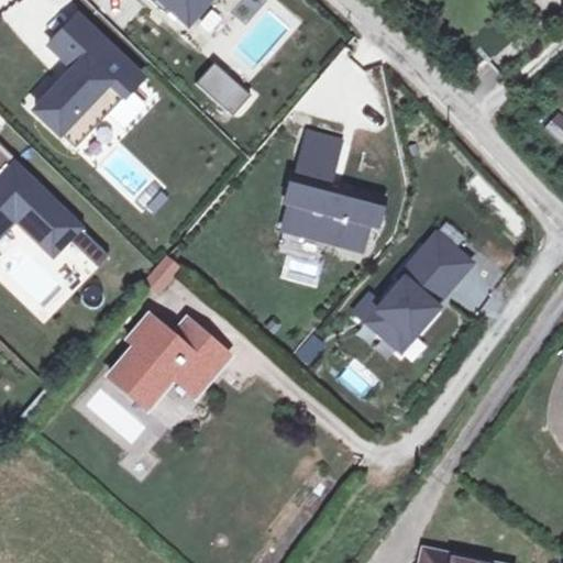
[(153,0),(186,26),(207,0),(153,0)]
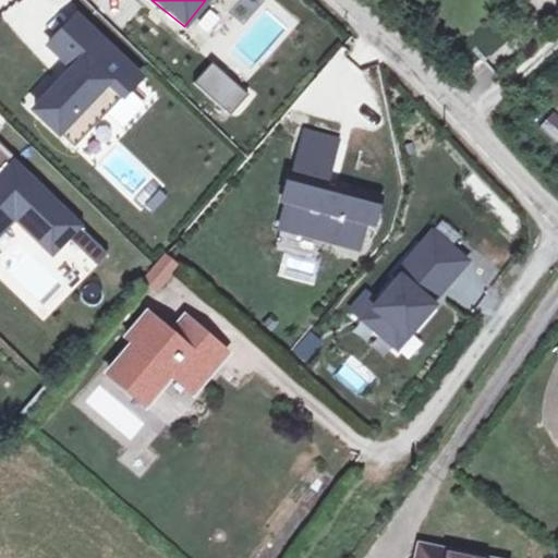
[(144,77),(77,17),(49,48),(70,67),(29,112),(60,140),(104,91),(112,91),(123,101),(144,77)]
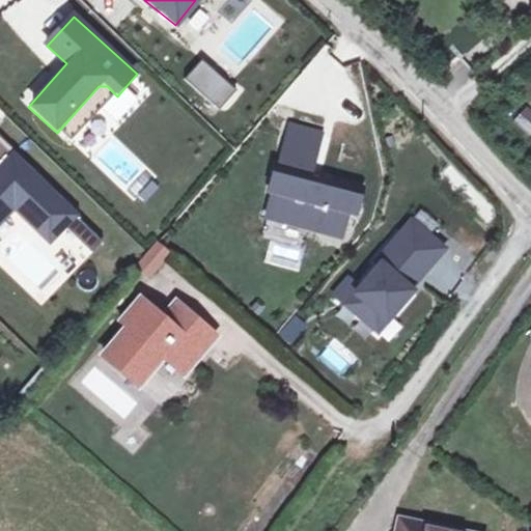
[(232,91),(201,64),(188,80),(219,107),(232,91)]
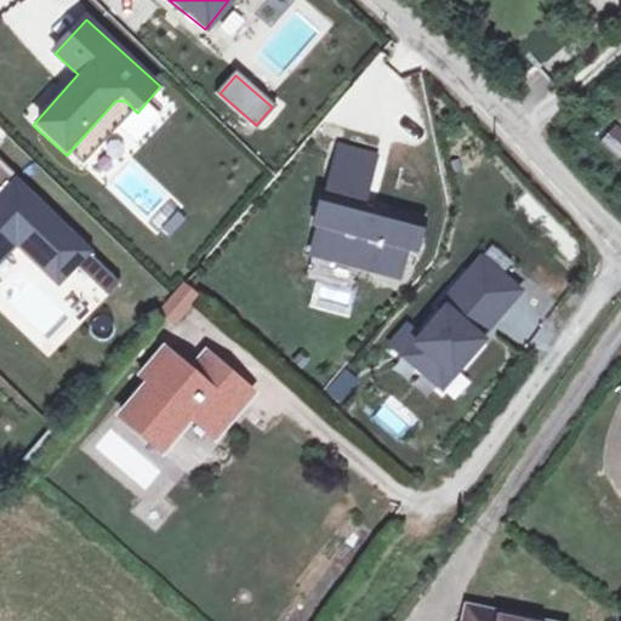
[(620,134),(613,127),(599,142),(619,159),(620,154),(620,134)]
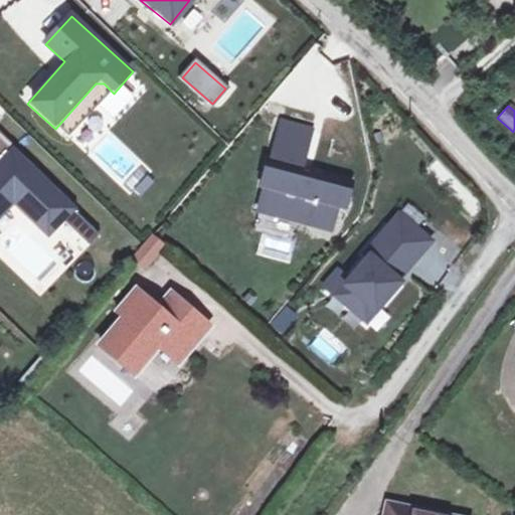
[(278,138),(308,146),(312,131),(282,123),(278,138)]
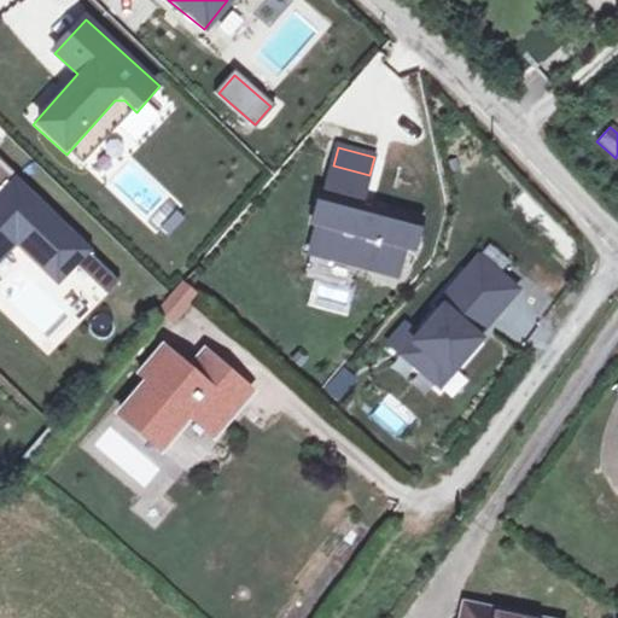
[(60,284),(92,251),(0,163),(0,258),(16,243),(60,284)]
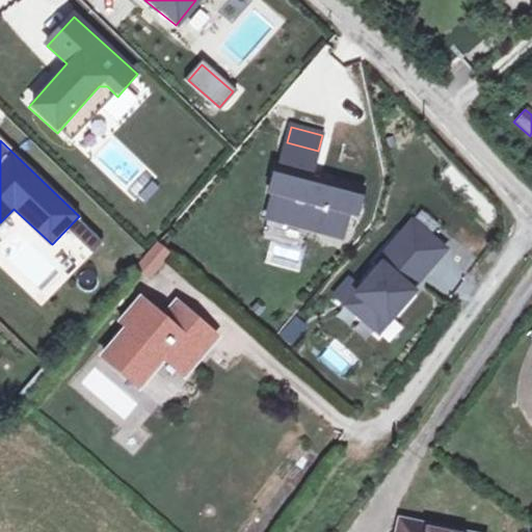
[(287,142),(273,193),(286,196),(280,220),(323,232),(324,229),(343,234),(348,212),(352,213),(360,188),(335,182),(334,186),(311,181),(318,151),(287,142)]
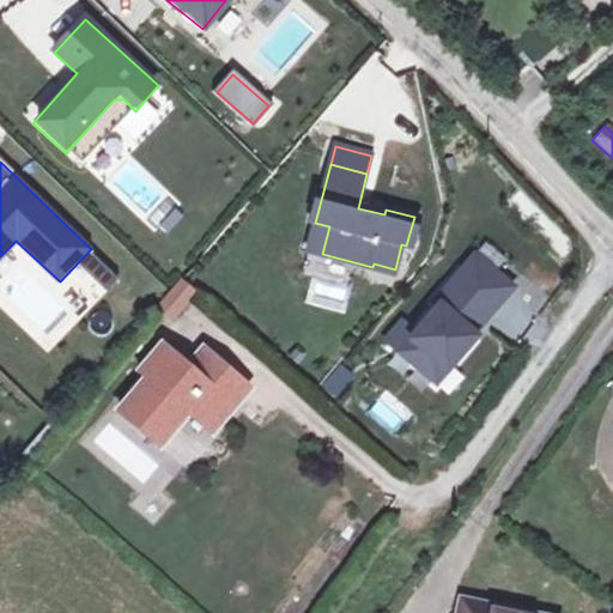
[(329,226),(315,223),(308,250),(322,254),(329,226)]
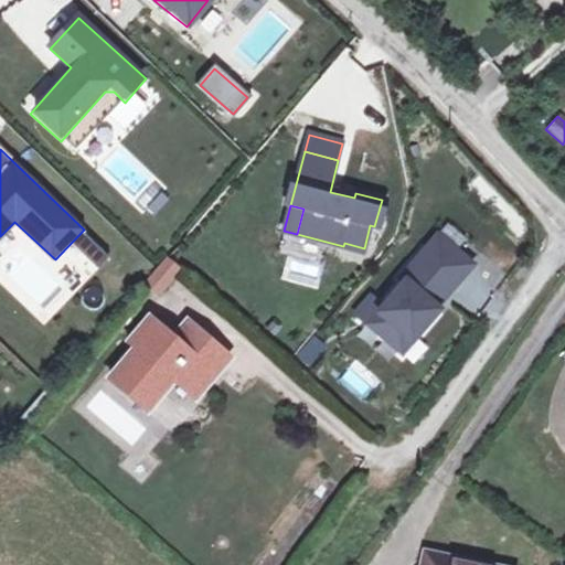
[(475,265),(437,234),(400,278),(405,283),(382,308),(370,297),(355,313),(402,352),(475,265)]
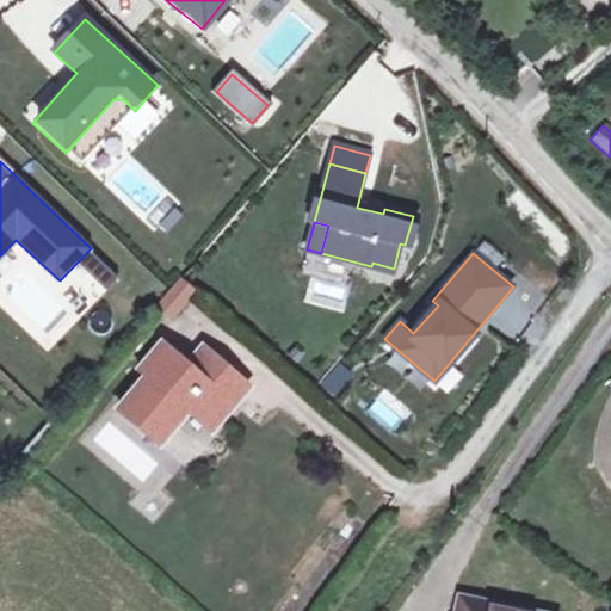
[(181,279),(158,307),(171,319),(195,290),(181,279)]
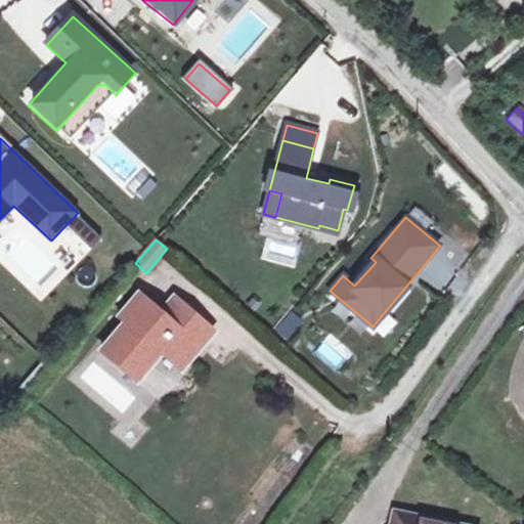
[(182,367),(212,333),(181,306),(167,322),(160,316),(138,298),(122,316),(129,323),(127,325),(126,324),(103,351),(137,380),(153,361),(144,354),(154,343),(162,351),(182,367)]
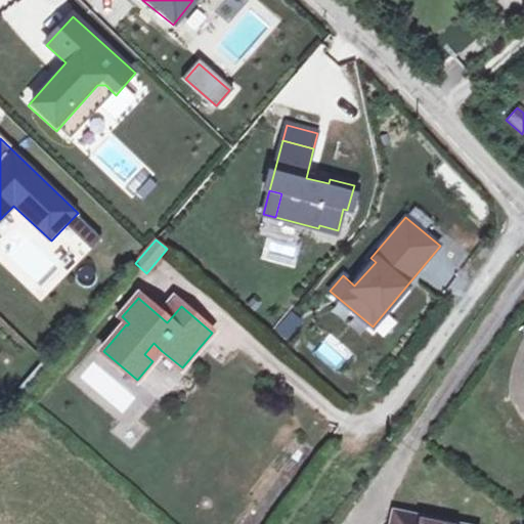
[(174,300),(160,316),(167,322),(181,306),(174,300)]
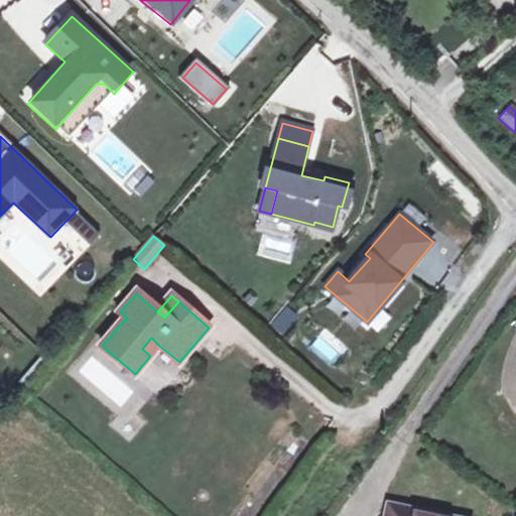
[(338,363),(348,345),(320,330),(310,348),(338,363)]
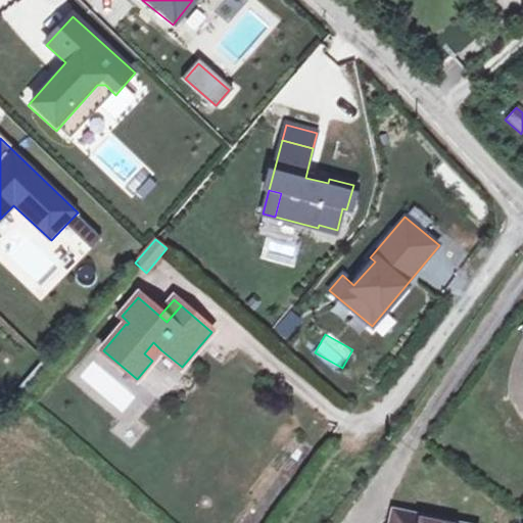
[(152,361),(161,350),(153,342),(144,353),(152,361)]
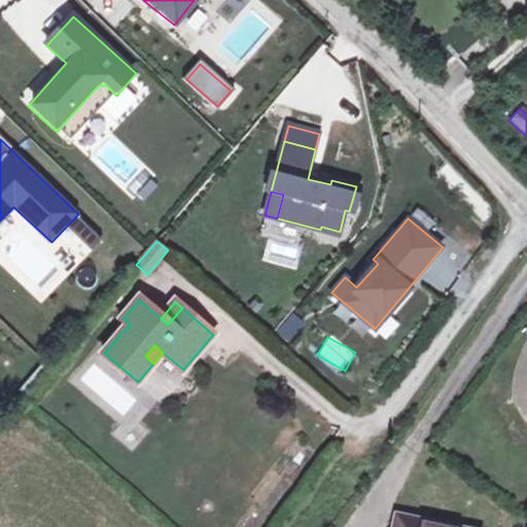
[(449,526),(398,516),(395,526),(449,526)]
